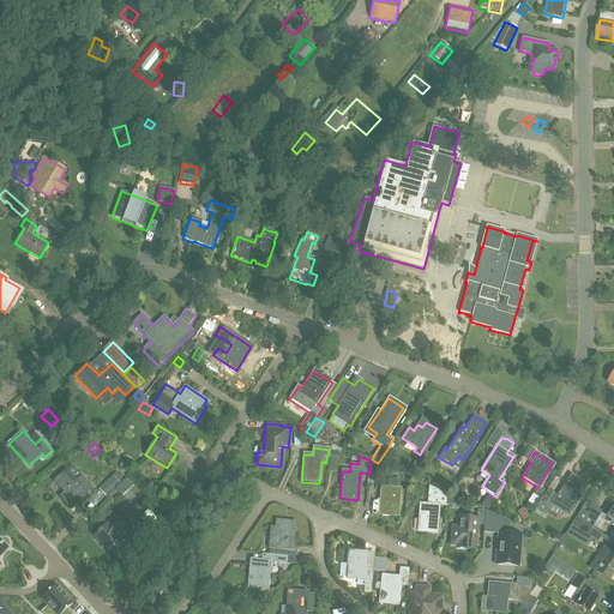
[(422,467),(415,462),(408,475),(414,479),(422,467)]
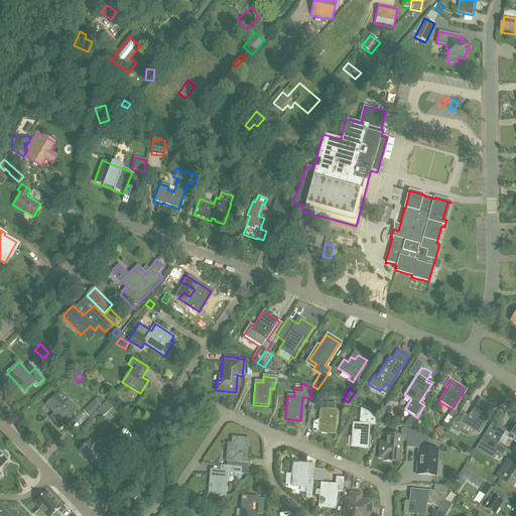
[(65,403),(55,394),(52,397),(45,404),(55,414),(51,418),(57,424),(63,419),(67,421),(79,410),(69,400),(65,403)]
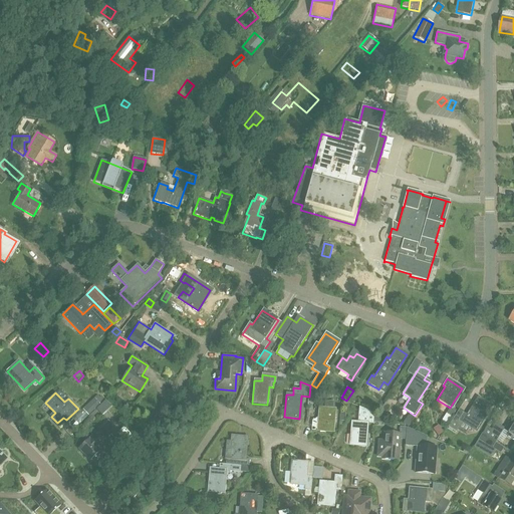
[(462,423),(477,432),(493,407),(478,397),(475,403),(474,402),(465,416),(462,414),(461,416),(457,414),(448,429),(449,429),(455,433),(456,434),(462,423)]
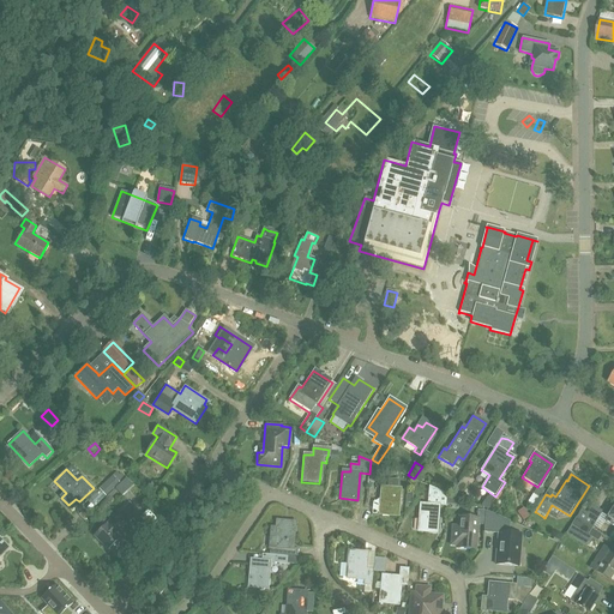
[(98,489),(106,497),(120,482),(113,475),(98,489)]
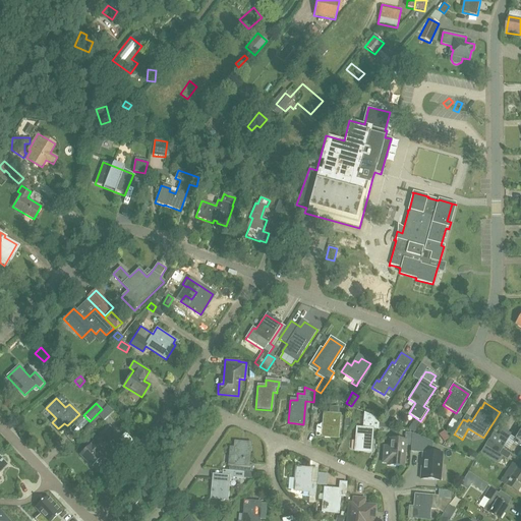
[(103,420),(112,412),(106,406),(97,414),(103,420)]
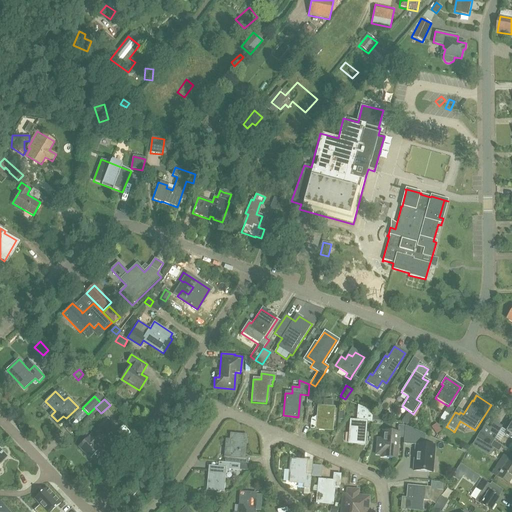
[(315,429),(331,431),(333,408),(332,408),(333,400),(324,400),(323,407),(317,407),(315,429)]
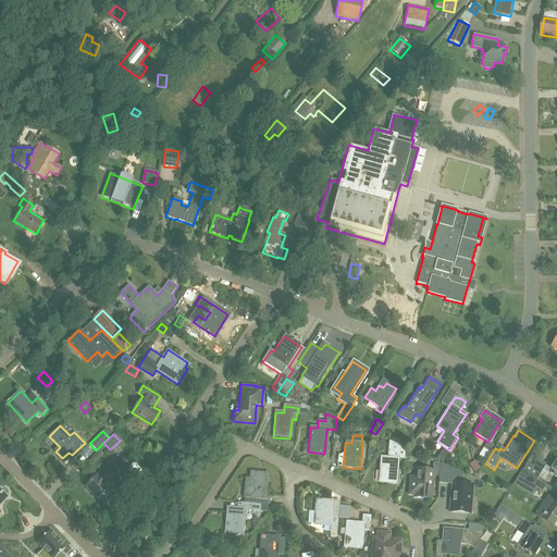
[(410,448),(417,453),(424,442),(418,437),(410,448)]
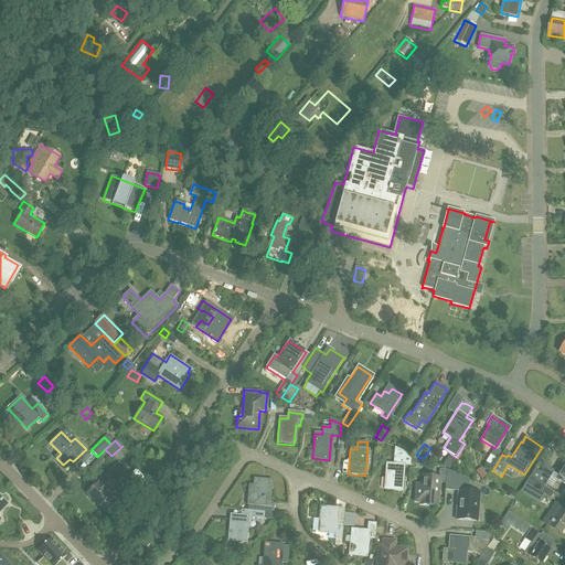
[(384,489),(402,491),(403,466),(411,467),(412,454),(394,446),(393,466),(385,465),(384,489)]
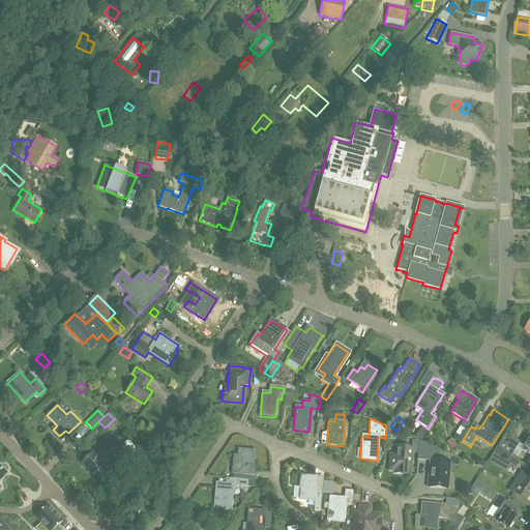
[(421,429),(416,437),(420,440),(425,432),(421,429)]
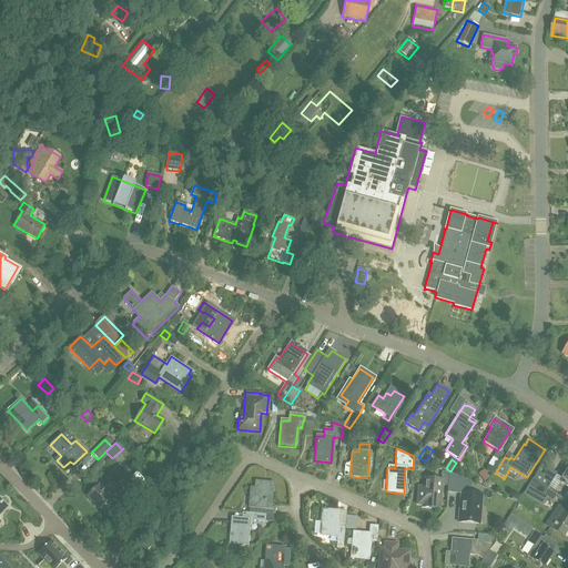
[(88,496),(100,508),(110,497),(108,495),(123,479),(124,482),(131,476),(120,465),(88,496)]
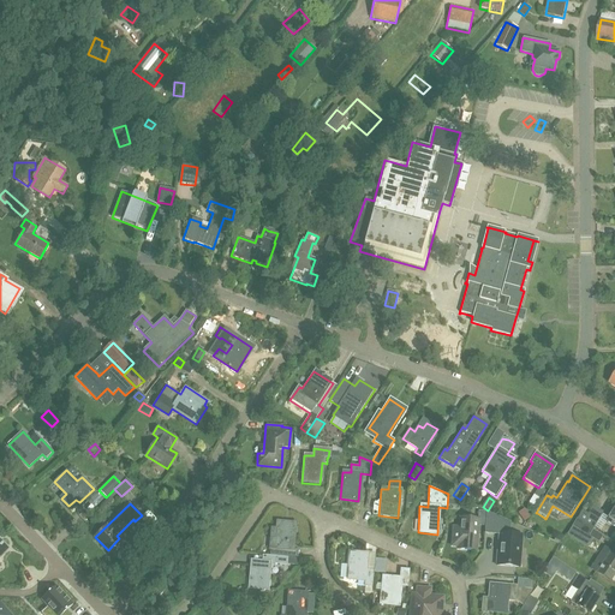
[(583,509),(575,520),(592,530),(603,514),(608,518),(605,521),(614,527),(614,506),(611,513),(605,509),(603,512),(593,505),(589,513),(583,509)]
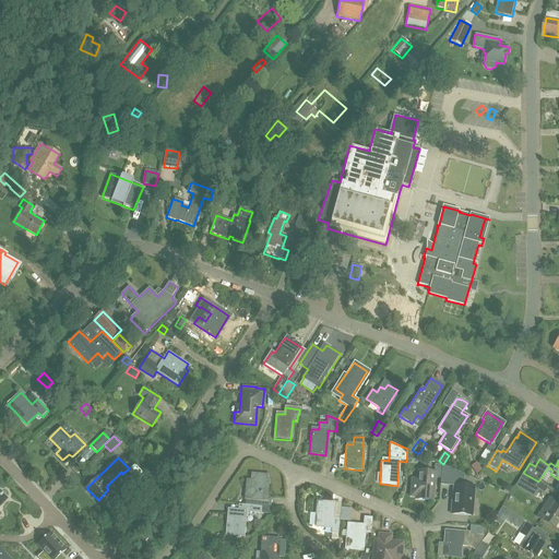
[(471,474),(475,477),(482,466),(477,463),(473,471),(471,474)]
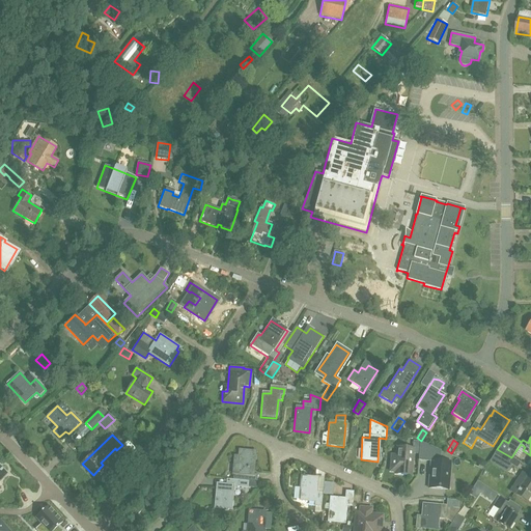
[(395,474),(412,475),(413,453),(419,454),(420,442),(413,441),(413,447),(397,446),(397,456),(391,455),(390,471),(395,471),(395,474)]
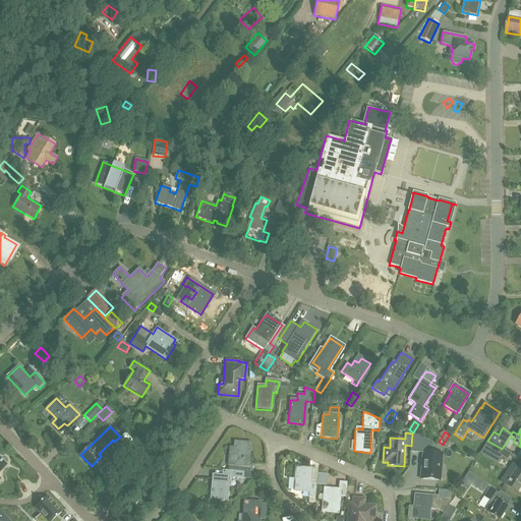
[(502,449),(487,441),(484,446),(499,455),(502,450),(502,449)]
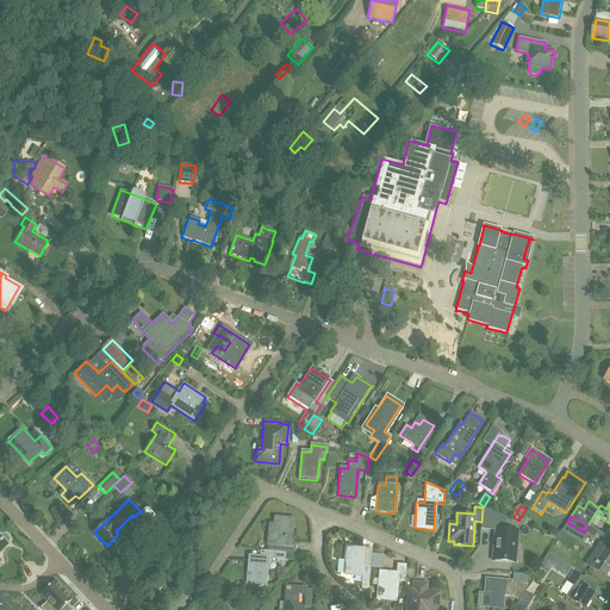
[(268,551),(275,552),(296,553),(296,545),(290,545),(292,520),(274,517),(274,523),(268,523),(267,543),(268,543),(268,551)]
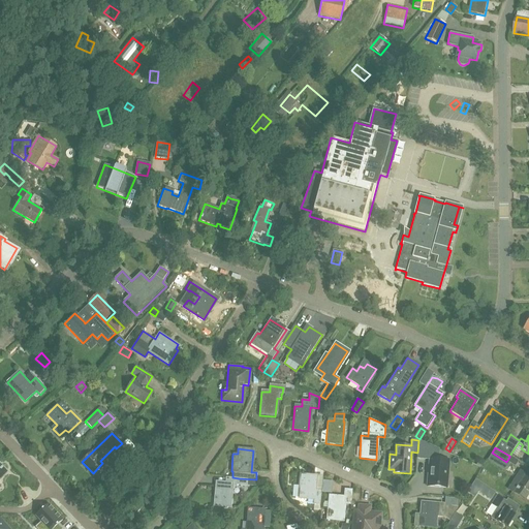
[(488,460),(505,471),(510,464),(506,462),(492,453),(488,460)]
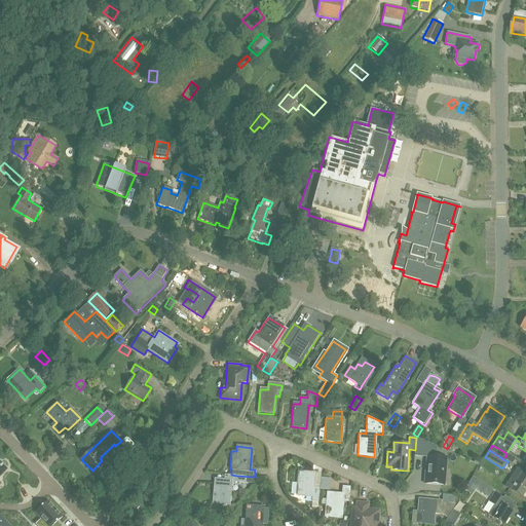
[(424,484),(441,485),(442,467),(446,468),(447,457),(427,455),(424,484)]
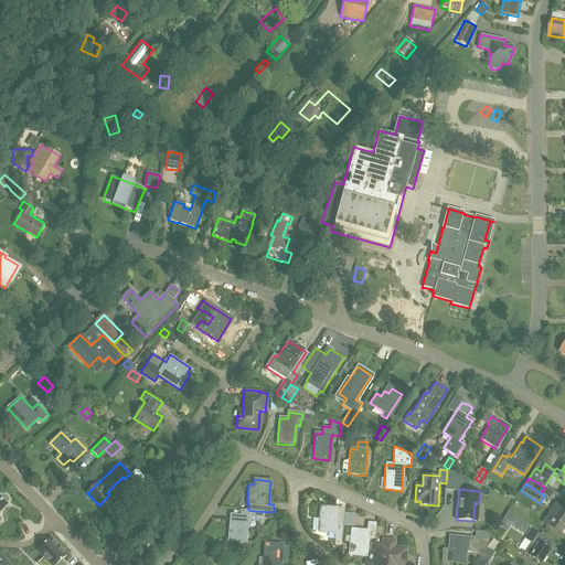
[(543,522),(560,533),(564,525),(564,508),(561,505),(555,514),(551,511),(543,522)]
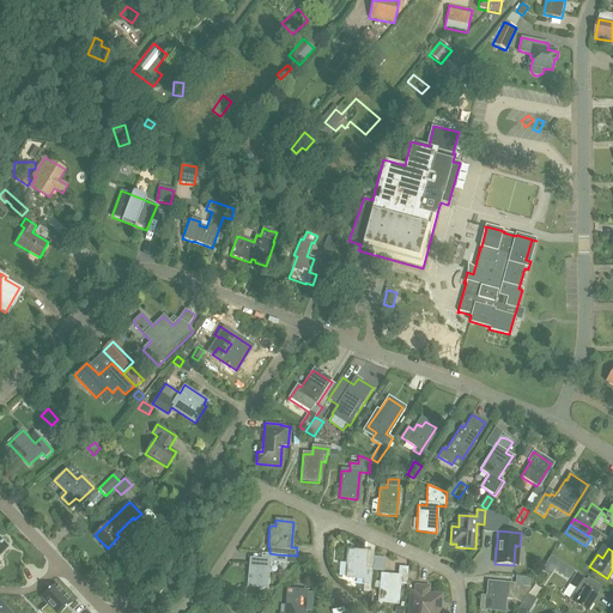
[(364,584),(371,584),(372,570),(365,569),(366,552),(347,551),(346,577),(364,580),(364,584)]
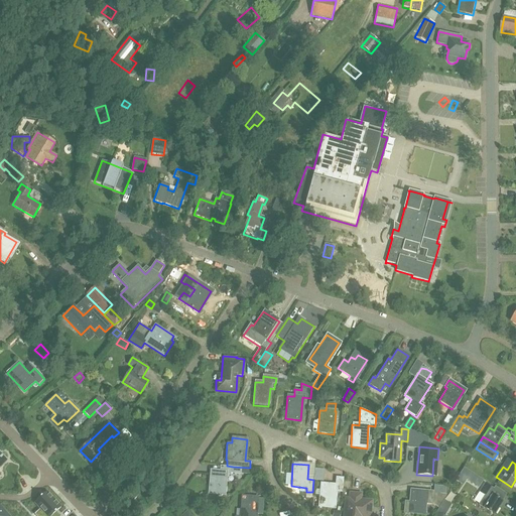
[(226,473),(241,474),(242,468),(221,466),(220,472),(211,471),(209,493),(224,494),(226,473)]
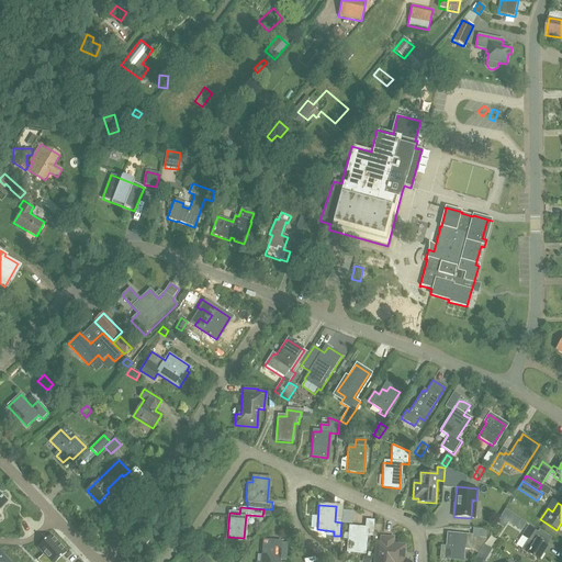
[(505,529),(514,515),(506,509),(496,524),(505,529)]
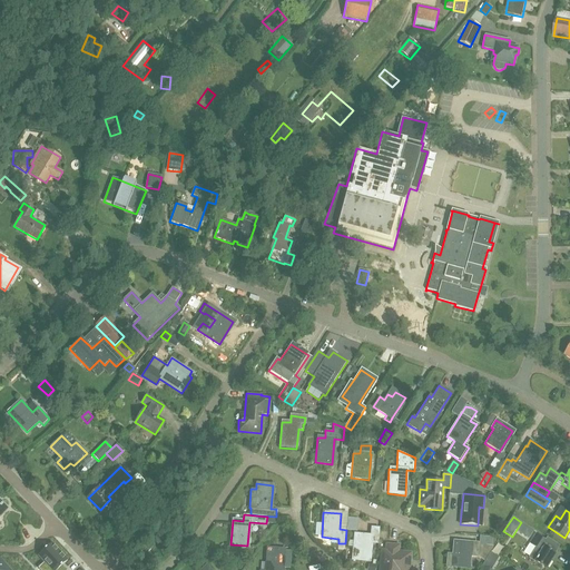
[(287,534),(298,532),(295,520),(284,522),(287,534)]
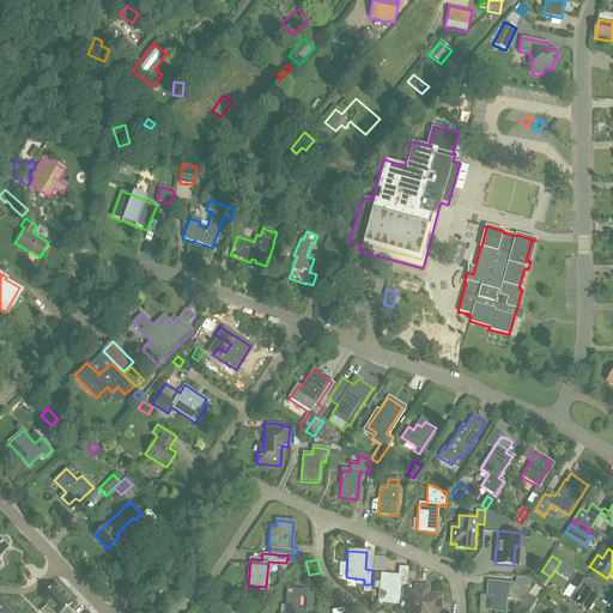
[(378,602),(398,604),(399,584),(407,586),(408,568),(400,566),(399,576),(381,575),(378,602)]
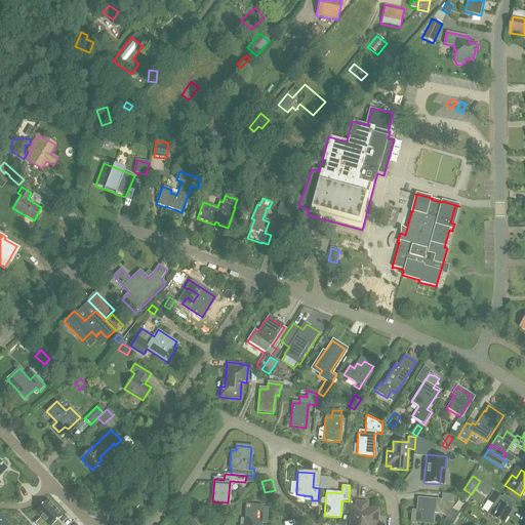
[(487,513),(503,524),(512,511),(516,503),(503,495),(502,497),(493,491),(488,500),(493,503),(487,513)]
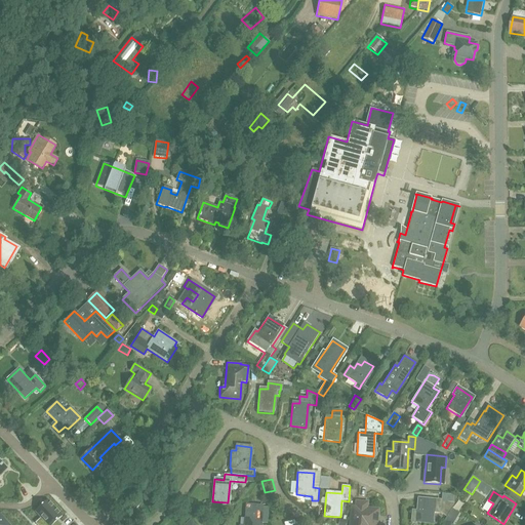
[(457,497),(454,497),(454,495),(443,494),(441,514),(446,517),(456,501),(457,497)]
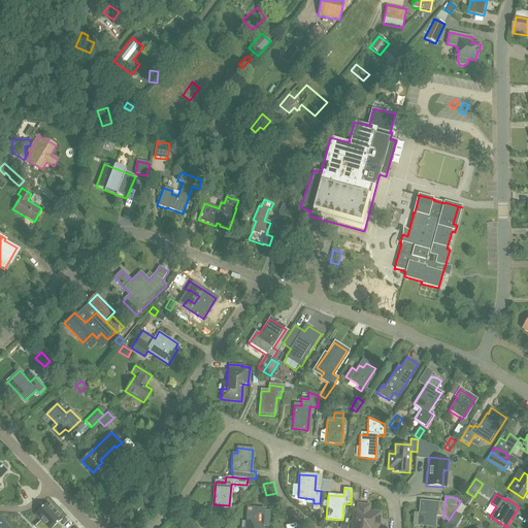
[(415,524),(435,526),(436,515),(441,515),(442,503),(421,501),(420,514),(416,514),(415,524)]
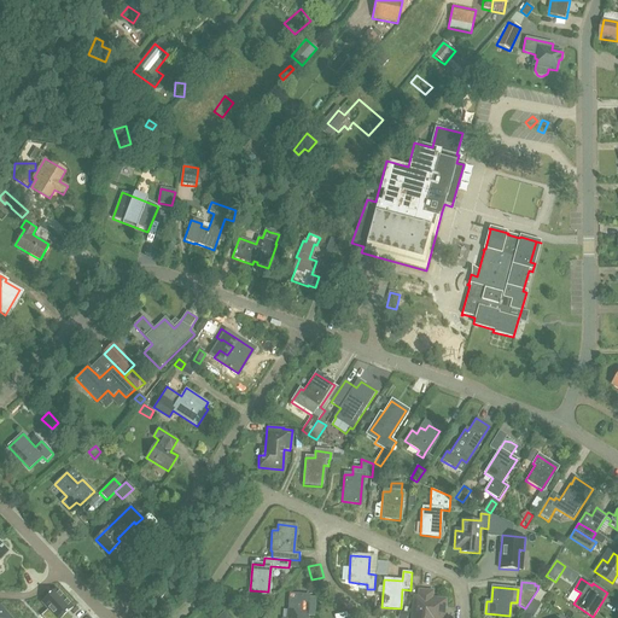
[(156,592),(161,598),(165,593),(159,588),(156,592)]
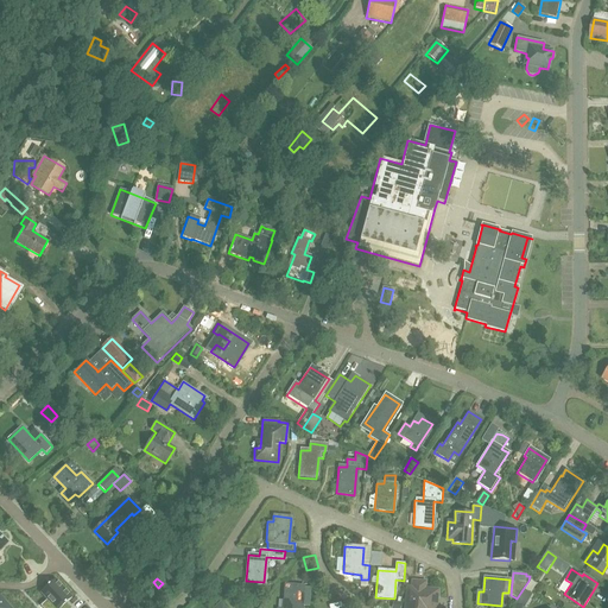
[(55,581),(42,593),(55,607),(52,607),(71,607),(68,603),(73,599),(55,581)]
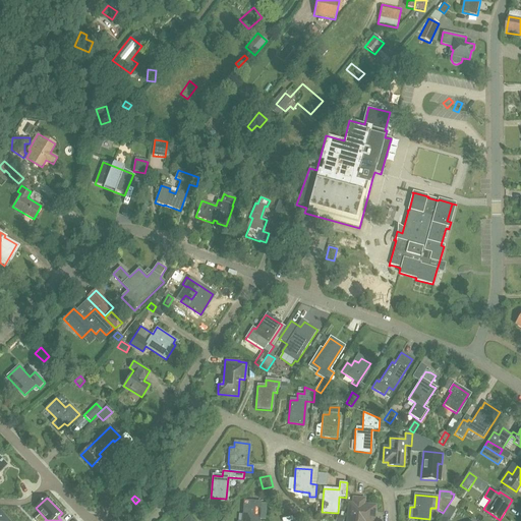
[(347,520),(373,520),(375,506),(364,504),(364,499),(353,498),(353,503),(349,503),(347,520)]
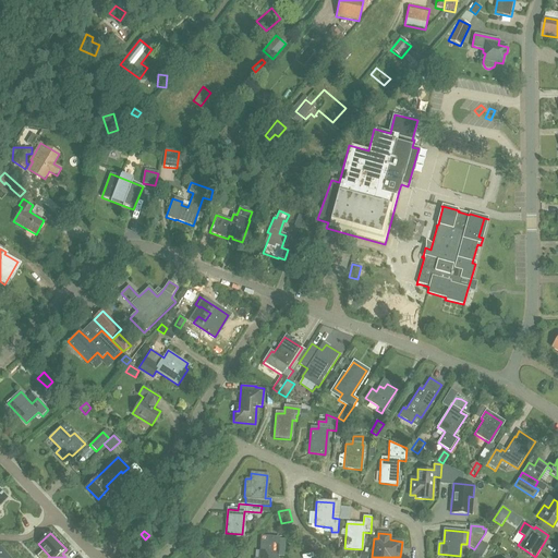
[(276,557),(278,538),(262,536),(259,557),(276,557)]
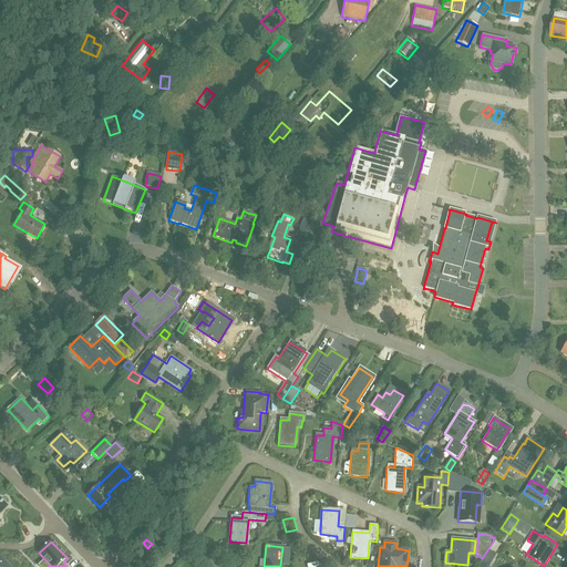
[(483,557),(488,560),(494,553),(488,549),(483,557)]
